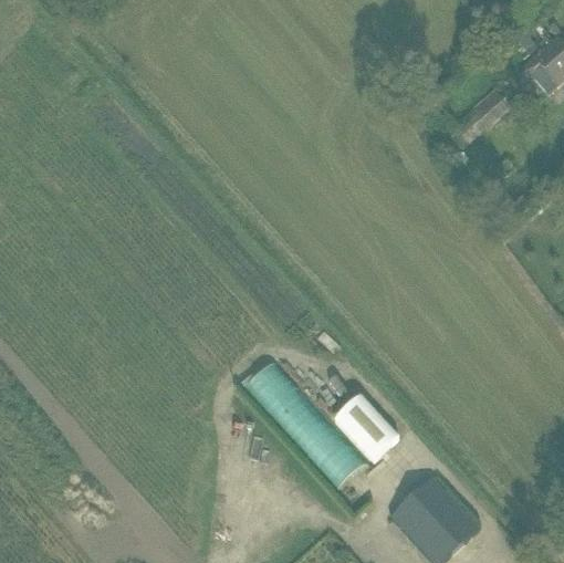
[(563,79),(563,49),(555,39),(554,38),(520,68),(545,96),(563,79)]
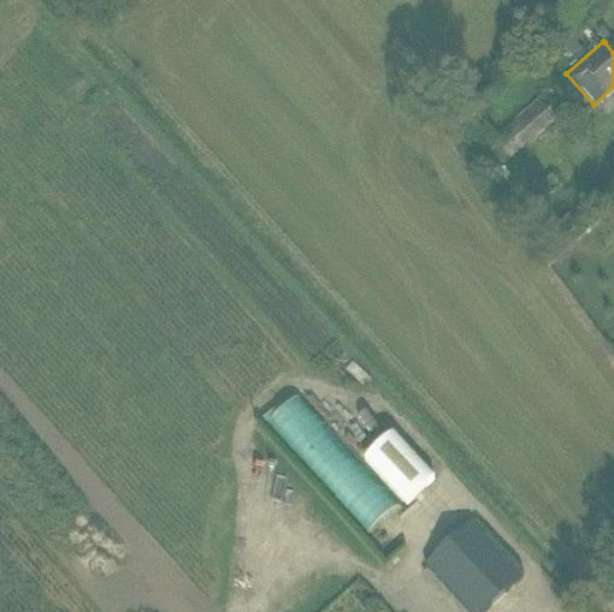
[(488,142),(506,162),(553,119),(535,100),(488,142)]
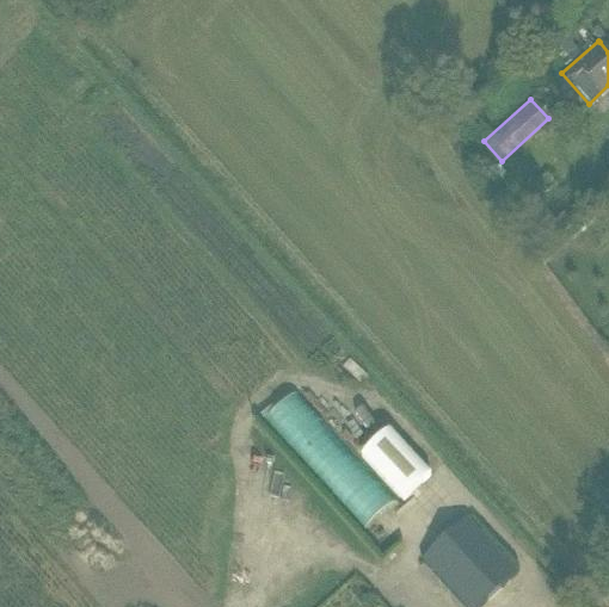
[(531,181),(542,193),(554,184),(543,172),(531,181)]
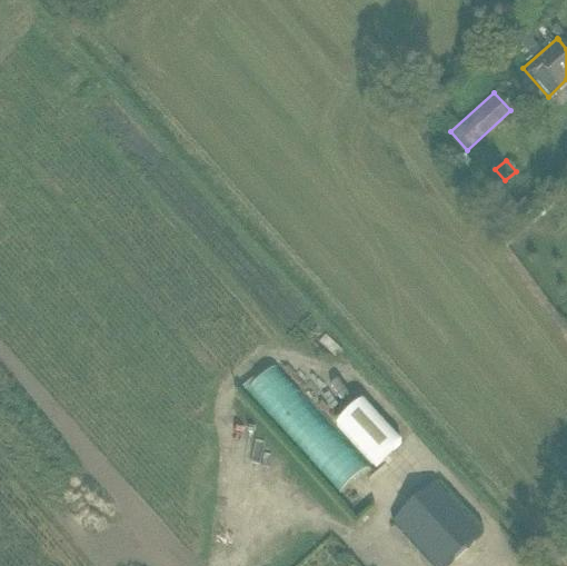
[(270,365),(245,388),(341,490),(365,468),(270,365)]
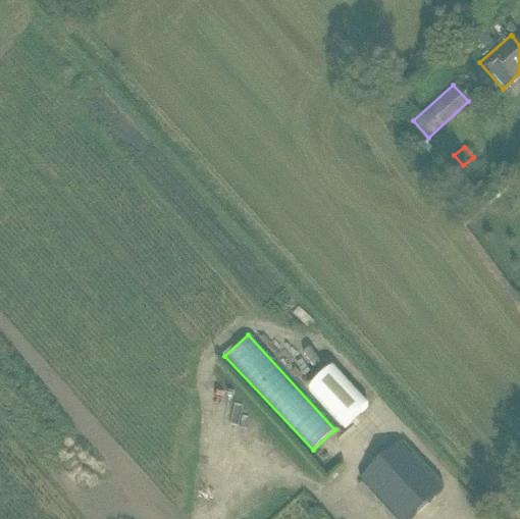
[(317,351),(296,371),(363,445),(384,425),(317,351)]
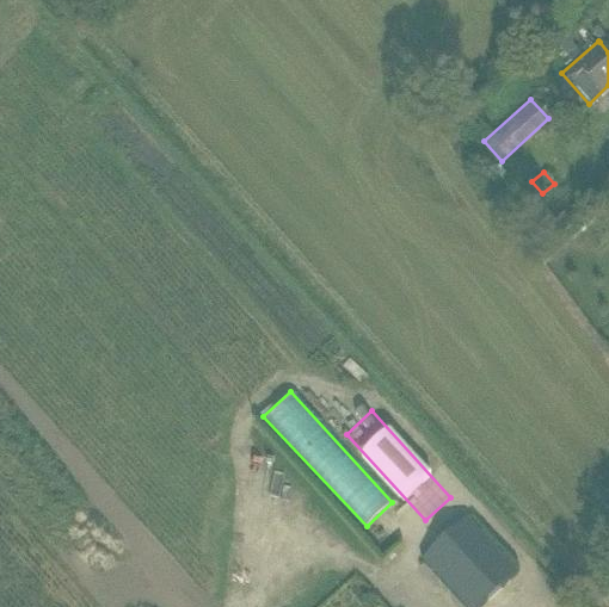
[(420,558),(454,595),(465,606),(475,606),(515,573),(465,518),(420,558)]
